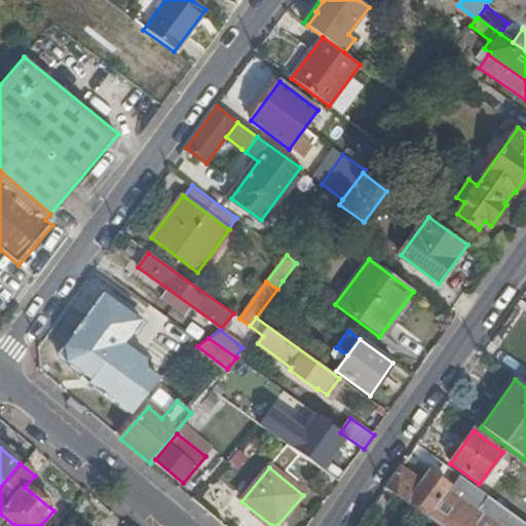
[(494,525),(449,493),(445,491),(449,487),(428,472),(420,484),(400,470),(385,489),(437,525),(494,525)]
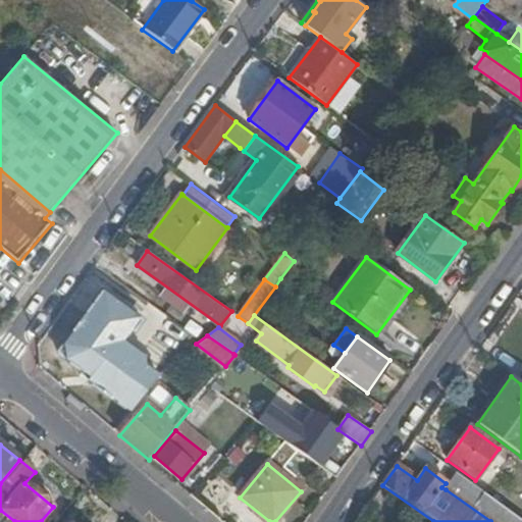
[(490,521),(521,521),(457,475),(446,489),(490,521)]
